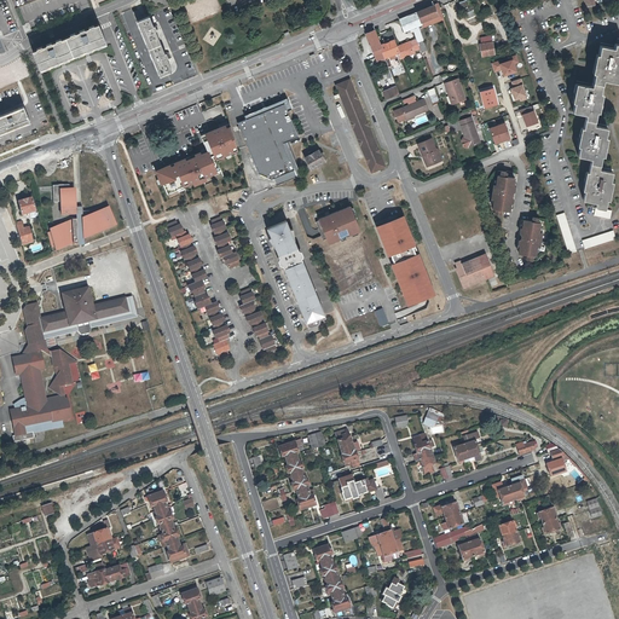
[(468,19),(476,16),(469,0),(463,0),(458,3),(467,17),(468,19)]
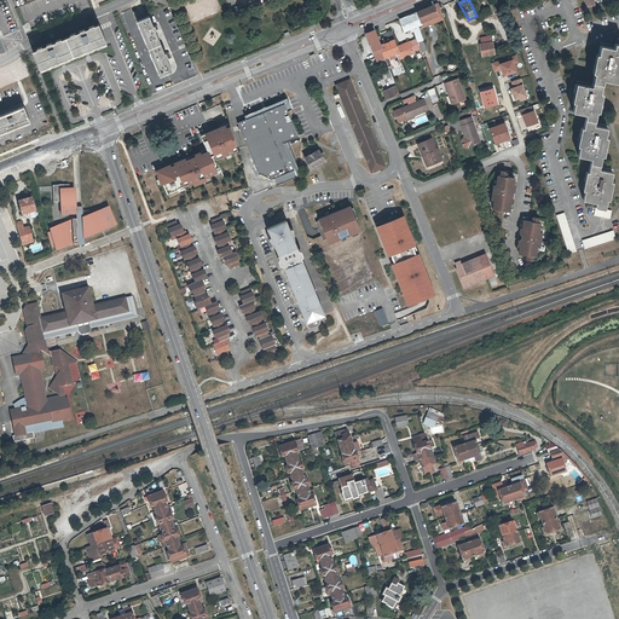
[(423,21),(438,15),(433,5),(417,12),(422,24),(424,23),(423,21)]
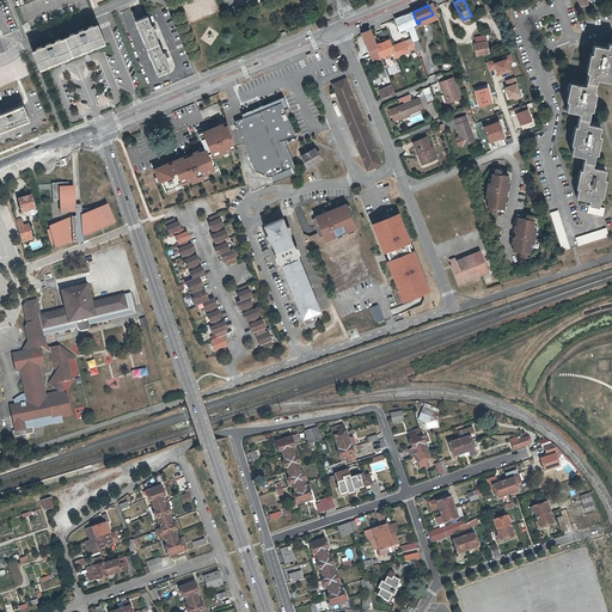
[(411,38),(412,42),(418,40),(414,26),(417,24),(412,12),(395,19),(399,31),(409,31),(411,38)]
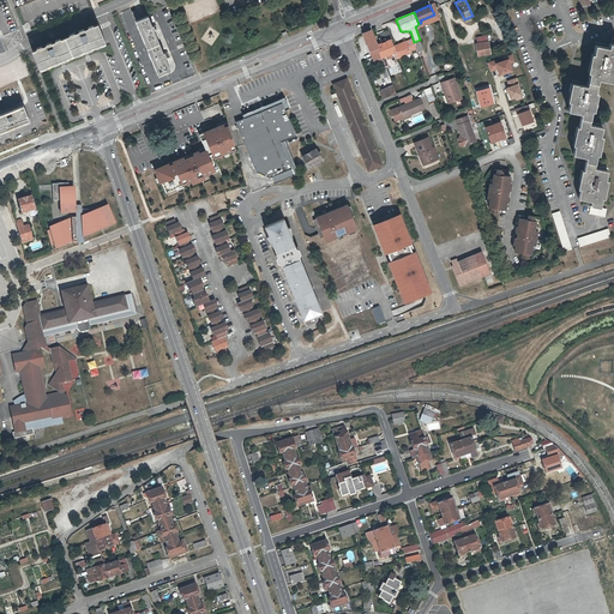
[(158,78),(170,73),(166,62),(166,60),(167,59),(166,58),(168,58),(167,54),(163,56),(154,32),(156,32),(155,30),(156,30),(155,28),(152,29),(149,19),(137,24),(158,78)]
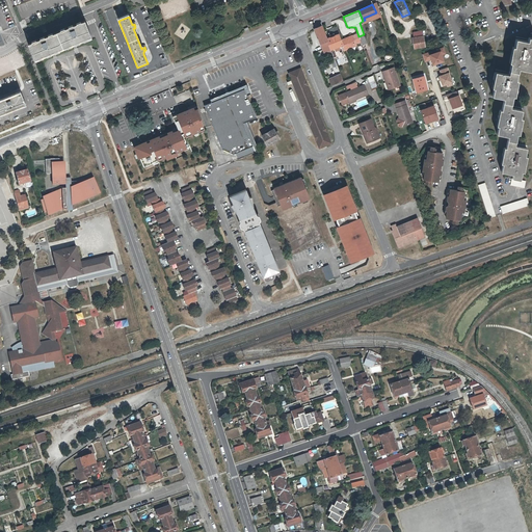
[(90,38),(84,23),(27,47),(33,62),(60,51),(70,48),(90,38)]
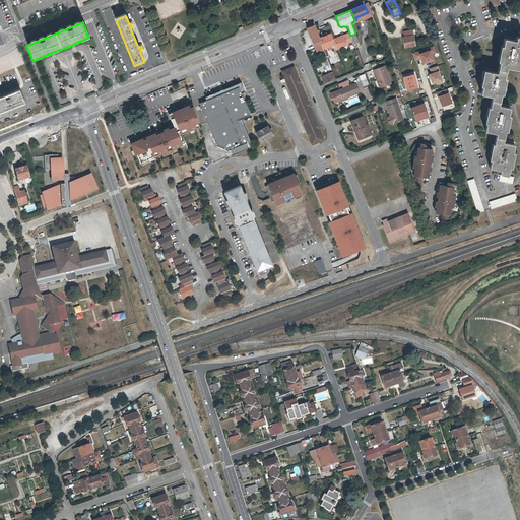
[(307,28),(316,50),(317,53),(319,52),(325,50),(321,38),(316,25),(307,28)]
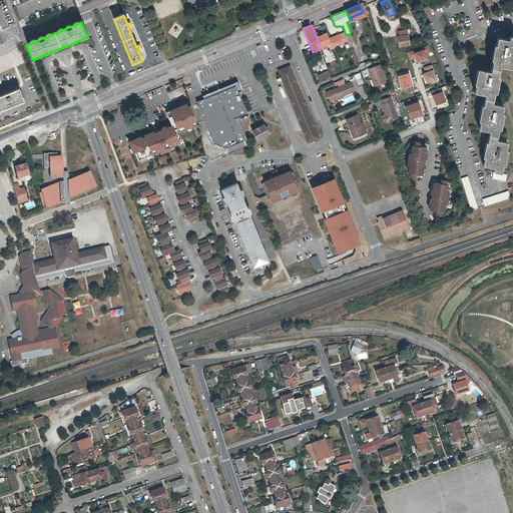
[(401,41),(400,41),(401,46),(411,44),(408,29),(400,31),(401,36),(401,41)]
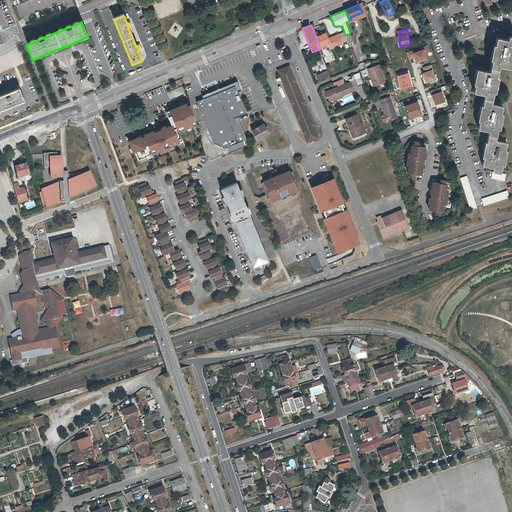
[(325,33),(316,37),(320,49),(328,45),(330,45),(330,46),(331,47),(341,43),(340,41),(347,39),(345,35),(344,32),(328,39),(325,33)]
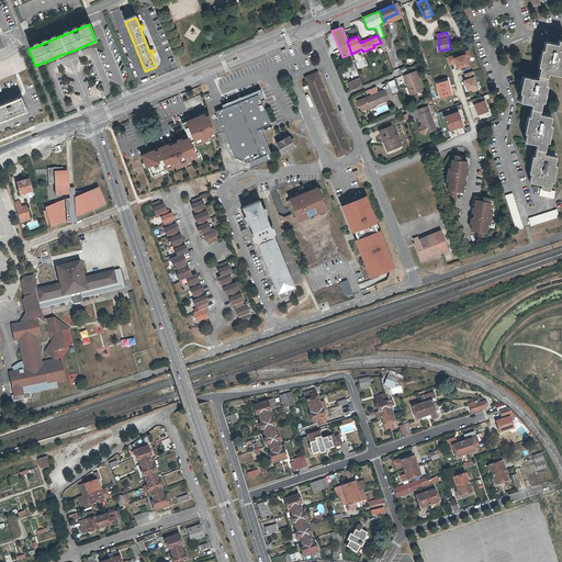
[(549,190),(551,182),(554,165),(555,156),(544,154),(547,142),(550,125),(552,116),(540,114),(542,102),(546,85),(548,72),(560,75),(561,67),(561,66),(561,35),(560,40),(558,40),(557,45),(543,43),(542,51),(539,68),(536,80),(525,78),(521,96),(519,103),(531,105),(529,117),(526,135),(524,143),(536,146),(534,158),(530,175),(529,182),(540,186),(539,193),(538,197),(553,200),(554,192),(549,190)]
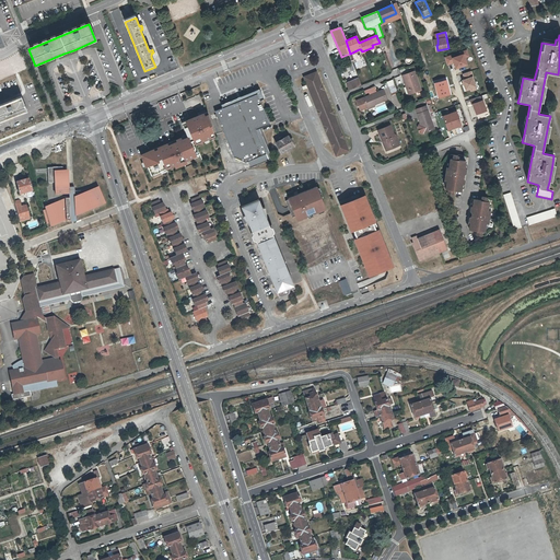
[(446,62),(447,65),(454,62),(456,68),(467,65),(465,57),(469,56),(467,50),(461,53),(462,55),(453,58),(452,55),(445,58),(446,62)]
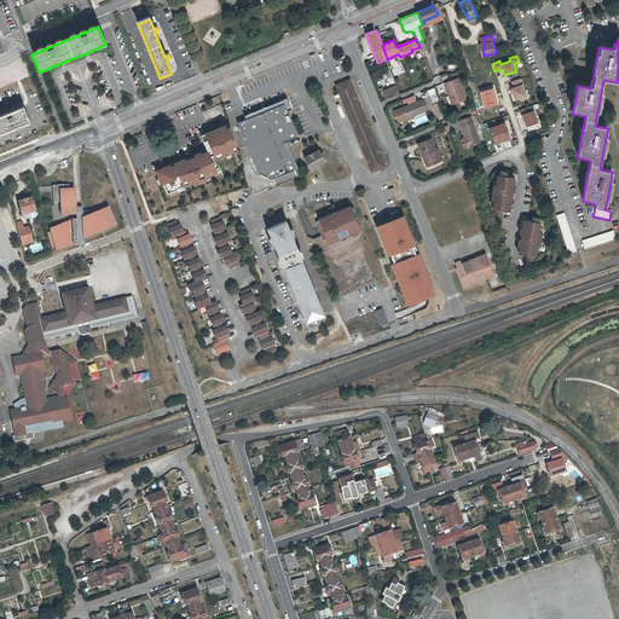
[(340,93),(341,97),(371,174),(387,168),(351,79),(336,85),(340,93)]
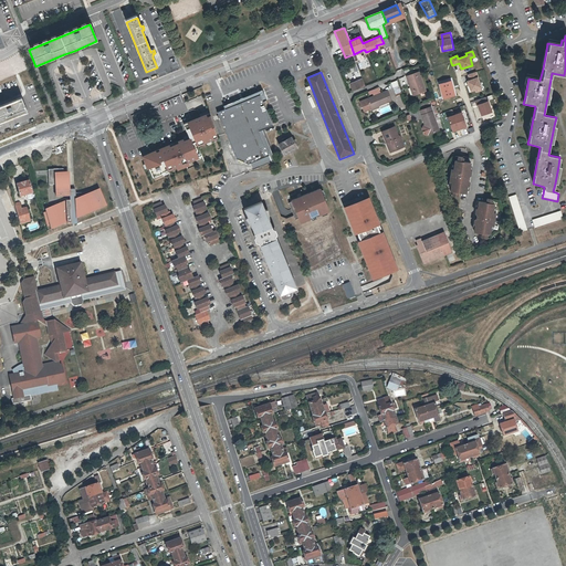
[(407,76),(410,85),(411,84),(415,95),(426,91),(420,72),(407,76)]
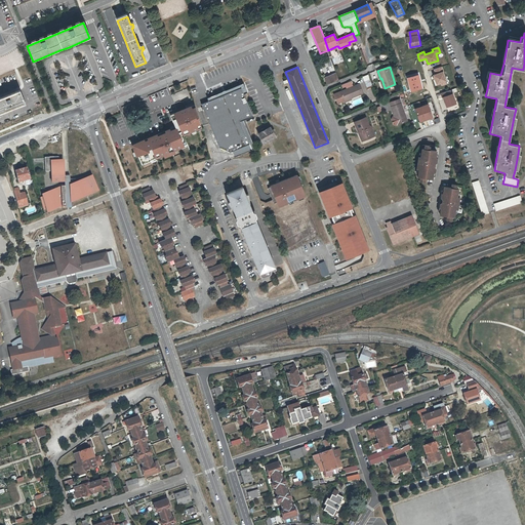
[(442,67),(435,69),(436,74),(434,75),(437,84),(446,81),(443,72),(442,67)]
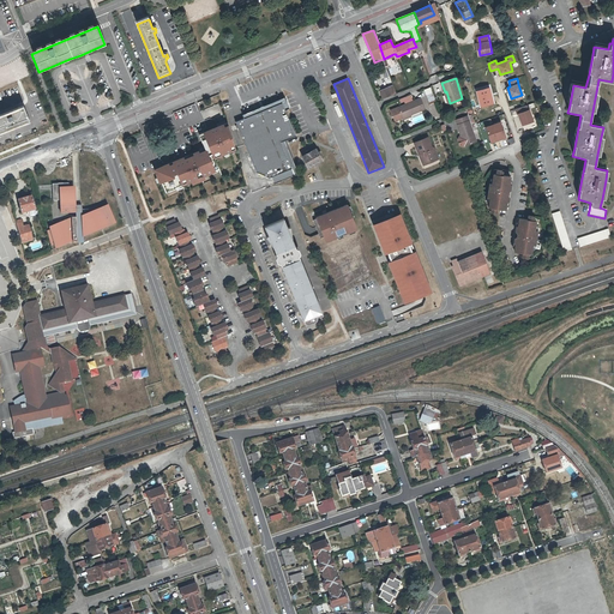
[(431,86),(423,89),(429,103),(435,101),(431,86)]
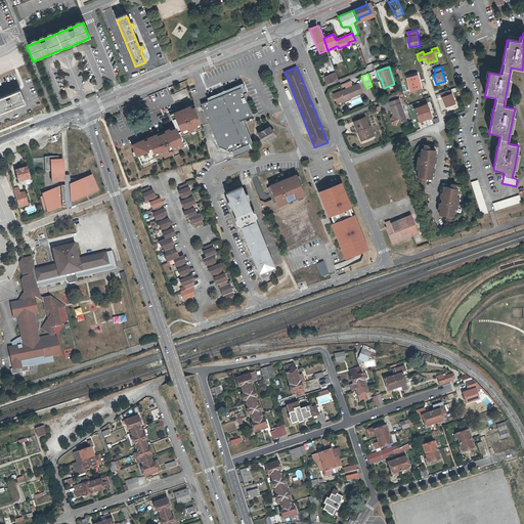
[(324,77),(326,83),(334,81),(331,75),(324,77)]
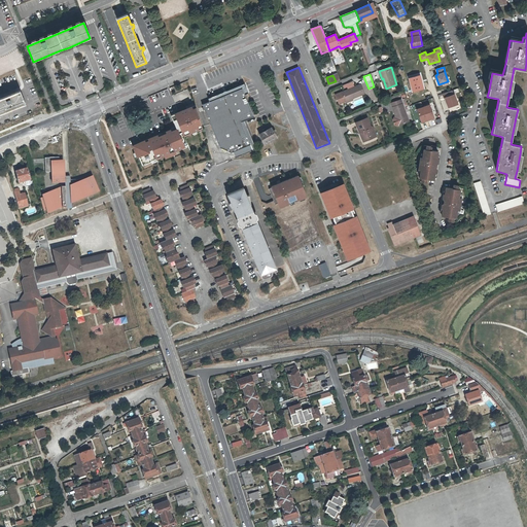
[(410,78),(411,83),(412,82),(414,91),(423,89),(420,75),(410,78)]
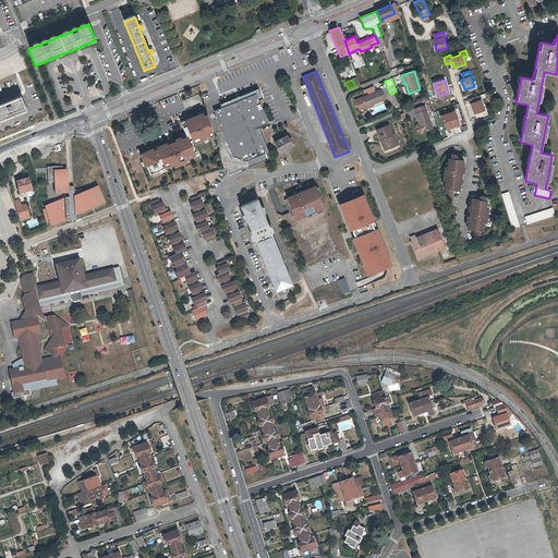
[(256,93),(262,106),(265,105),(262,97),(258,88),(226,101),(227,105),(256,93)]
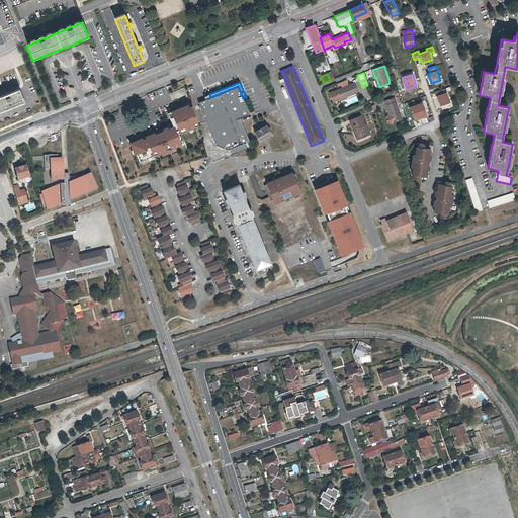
[(345,96),(346,97),(358,92),(354,82),(348,85),(341,87),(336,90),(330,92),(333,101),(339,99),(339,98),(345,96)]
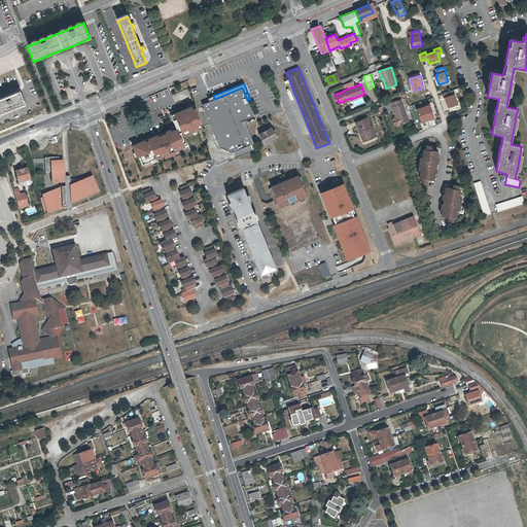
[(214,99),(202,104),(204,109),(219,146),(232,151),(250,144),(241,121),(254,116),(247,100),(242,88),(214,99)]
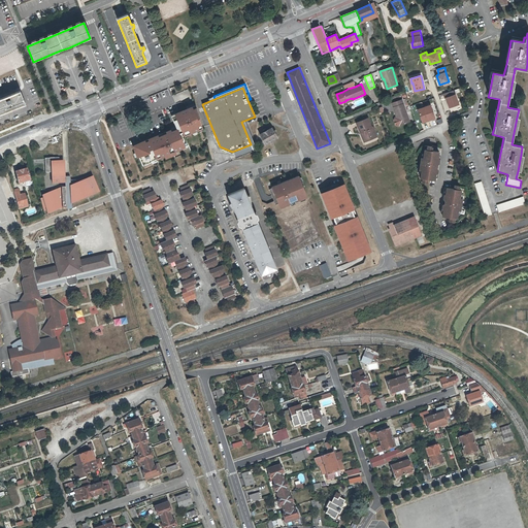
[(454,91),(443,94),(444,98),(447,98),(450,107),(459,104),(456,94),(455,94),(454,91)]
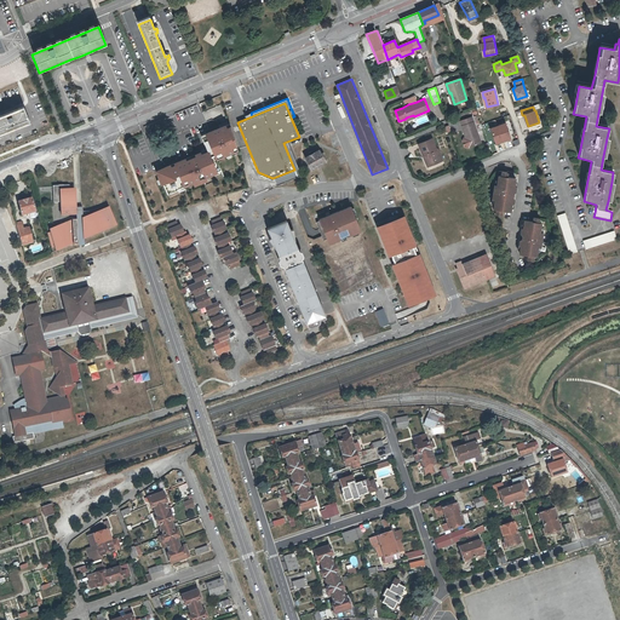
[(0,137),(26,127),(26,128),(29,127),(22,108),(18,110),(19,112),(0,119),(0,137)]
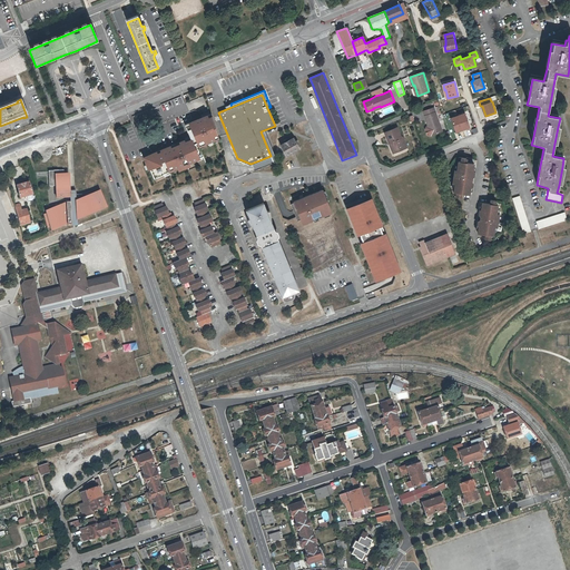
[(423,111),(429,126),(428,127),(426,129),(429,135),(430,136),(433,135),(443,130),(434,107),(423,111)]
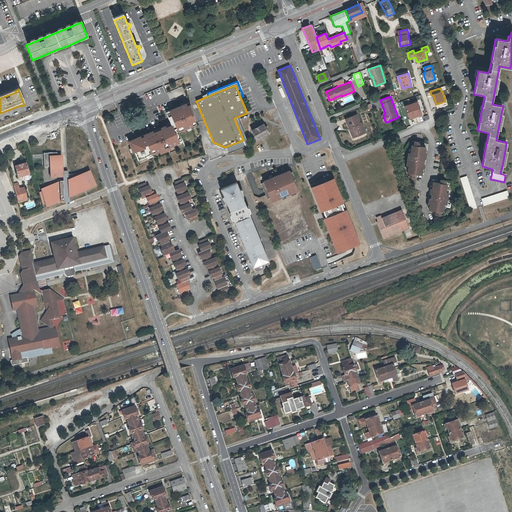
[(418,101),(412,103),(416,116),(422,114),(418,101)]
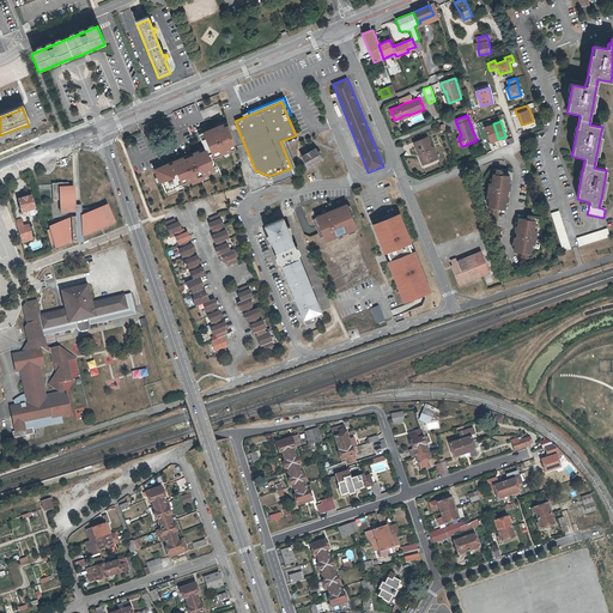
[(493,123),(485,127),(491,141),(498,139),(493,123)]
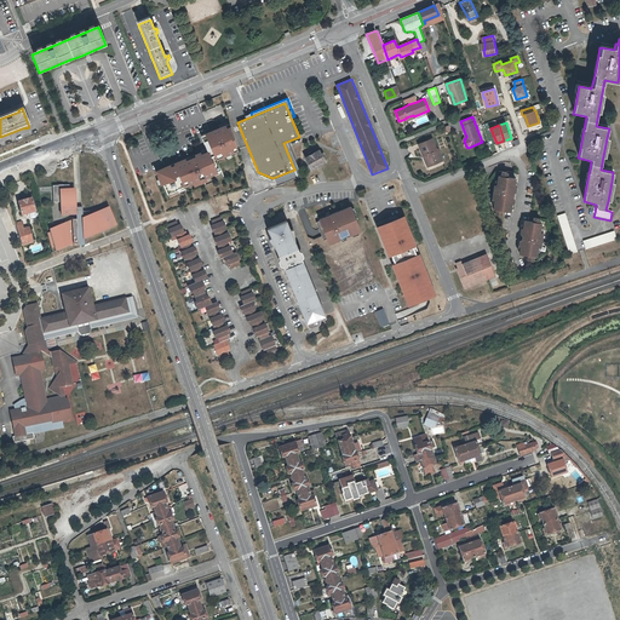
[(219,162),(240,154),(229,126),(202,137),(208,151),(155,173),(161,188),(164,187),(167,196),(224,173),(219,162)]
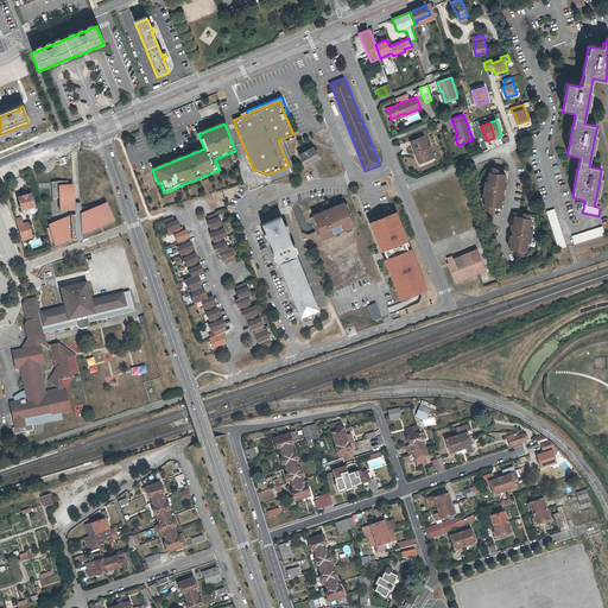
[(417,151),(420,162),(434,157),(429,146),(428,147),(423,135),(410,140),(415,152),(417,151)]
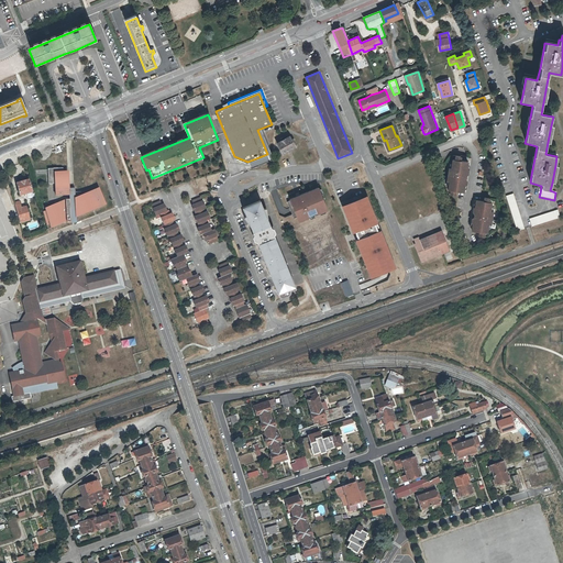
[(280,142),(276,144),(284,156),(290,153),(297,148),(290,136),(285,140),(284,138),(279,140),(280,142)]
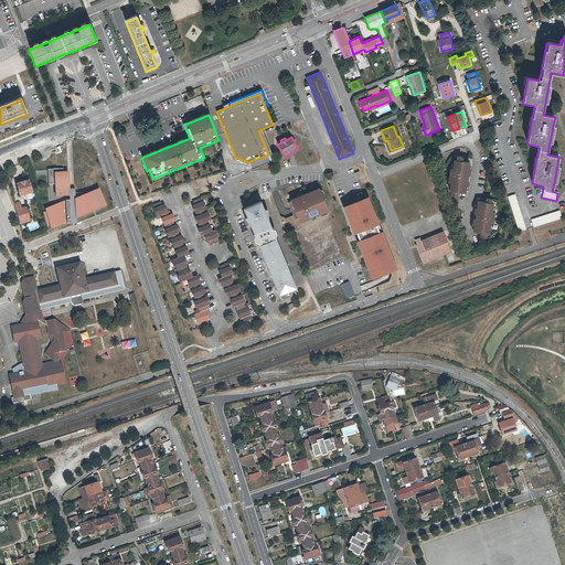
[(248,162),(252,171),(272,162),(268,155),(248,162)]
